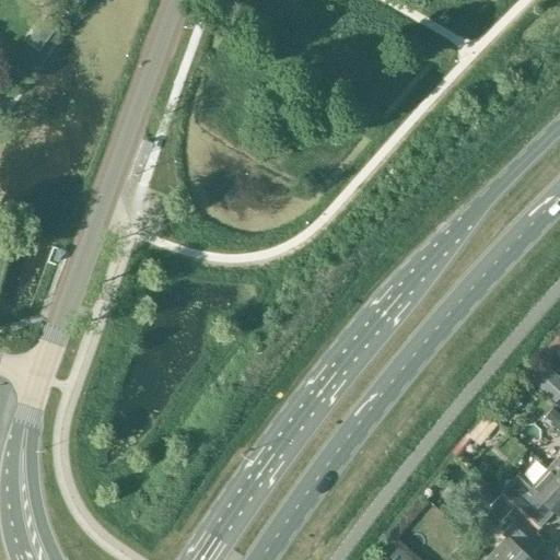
[(65,12),(53,4),(47,13),(59,21),(65,12)]
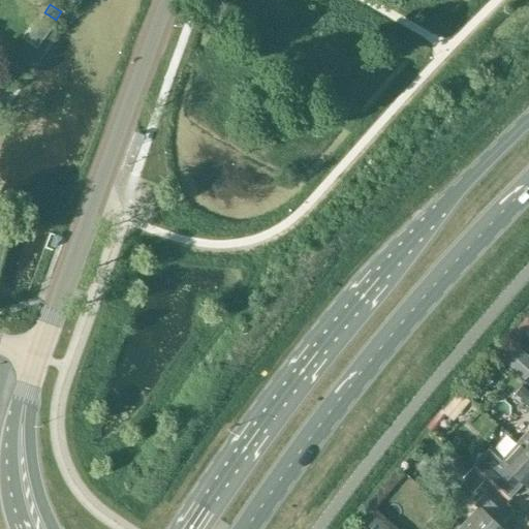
[(500,358),(519,374),(528,364),(509,347),(528,324),(528,317),(527,316),(503,342),(508,347),(500,358)]
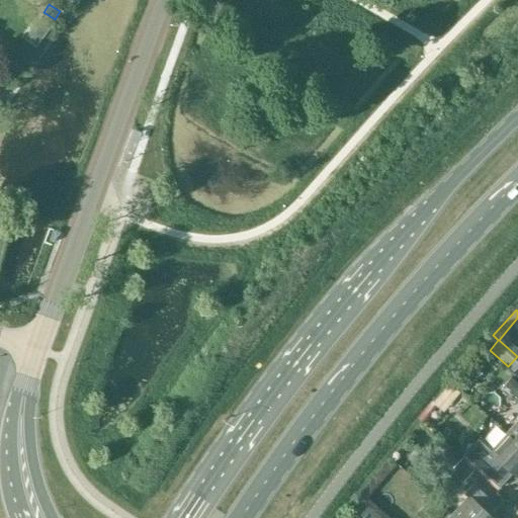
[(517,419),(506,433),(517,444),(517,419)]
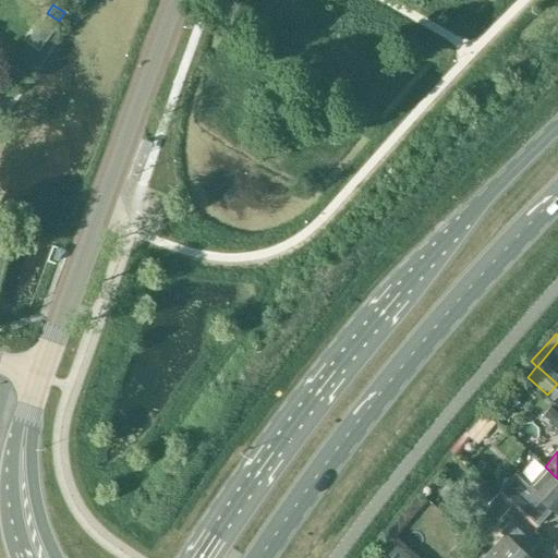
[(557,478),(545,466),(528,485),(514,474),(510,478),(507,478),(501,485),(501,488),(497,493),(533,526),(549,508),(557,516),(557,478)]
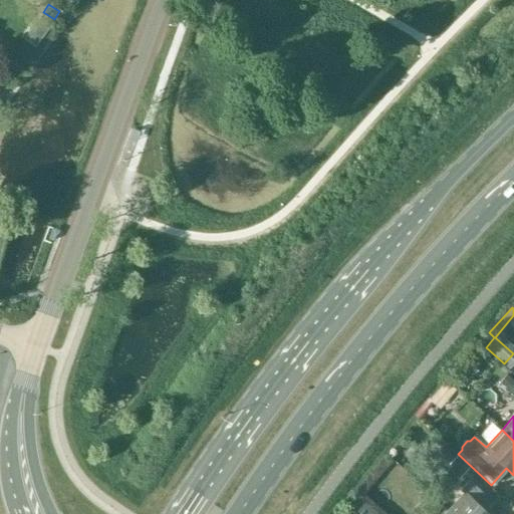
[(470,466),(457,455),(446,468),(459,479),(470,466)]
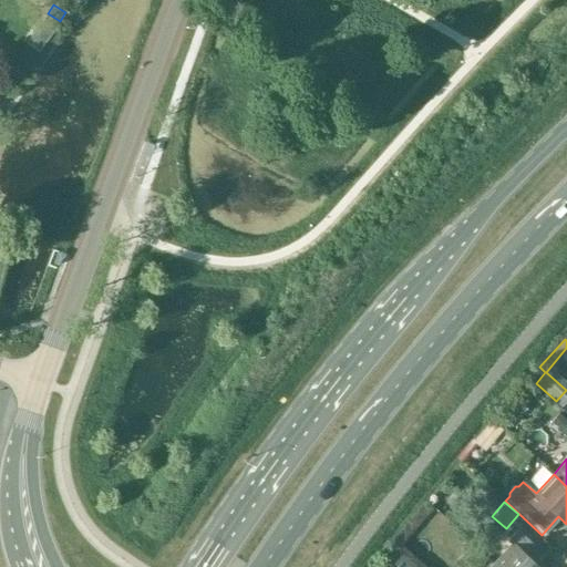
[(511,544),(493,563),(496,566),(537,566),(536,565),(547,553),(519,527),(507,540),(511,544)]
